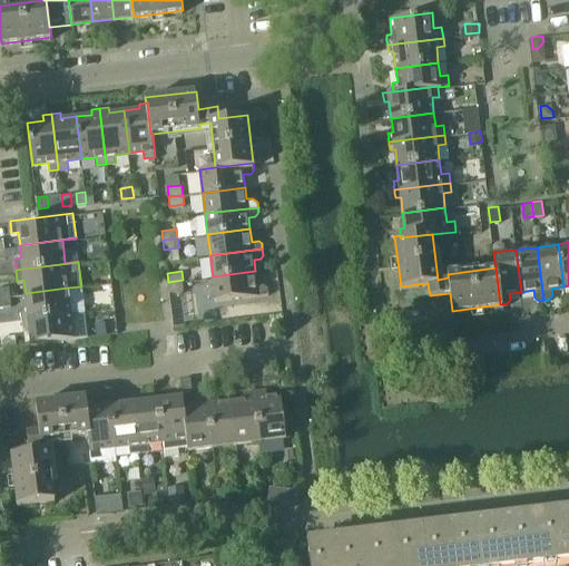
[(255,271),(213,276),(216,300),(268,293),(268,286),(264,283),(256,284),(255,271)]
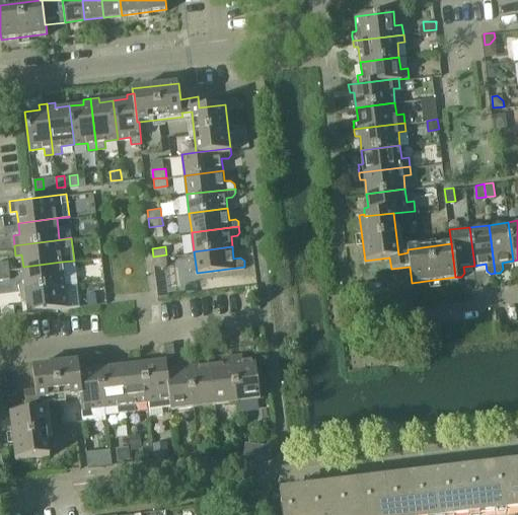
[(153,256),(154,266),(167,264),(166,254),(153,256)]
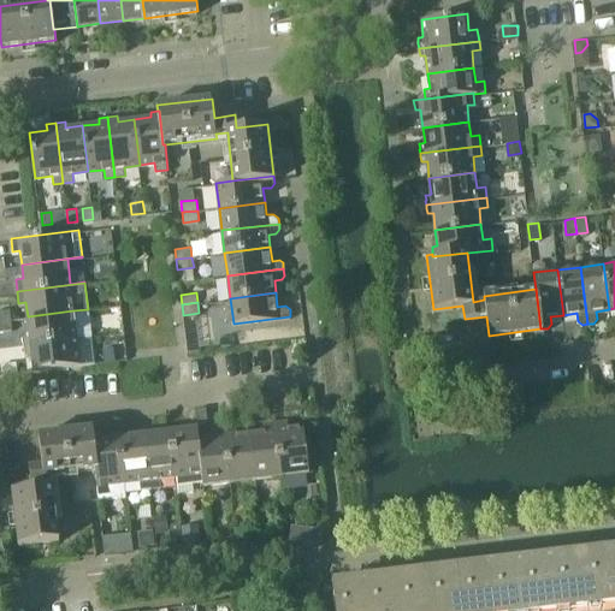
[(0,319),(11,319),(10,308),(0,308),(0,319)]
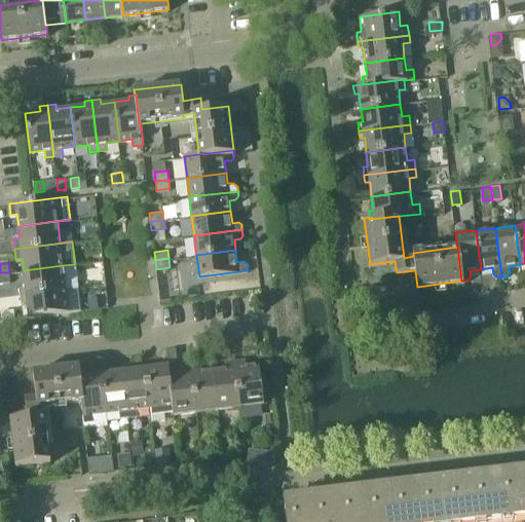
[(20,293),(65,287),(63,265),(24,270),(25,282),(19,283),(20,293)]
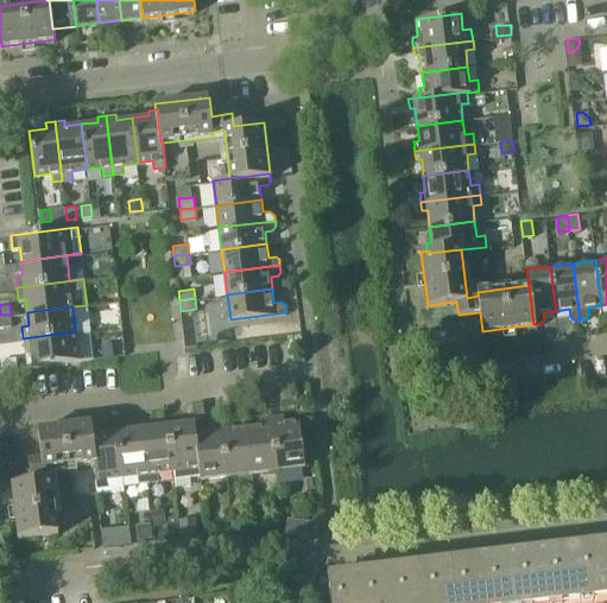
[(11,315),(0,315),(0,325),(12,324),(11,315)]
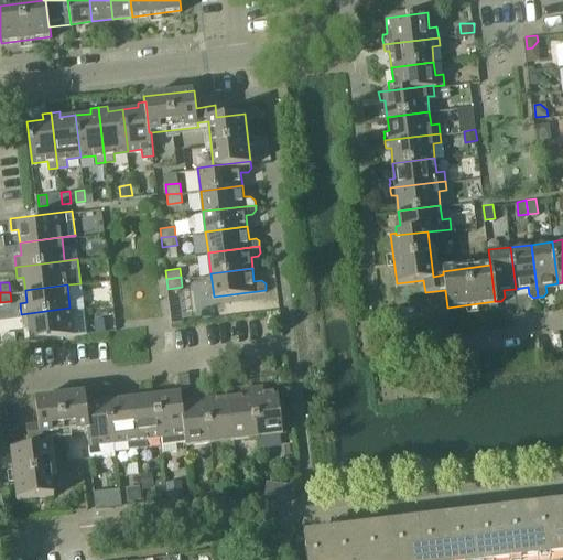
[(31,338),(87,332),(84,307),(69,309),(69,308),(21,314),(23,325),(30,324),(31,338)]
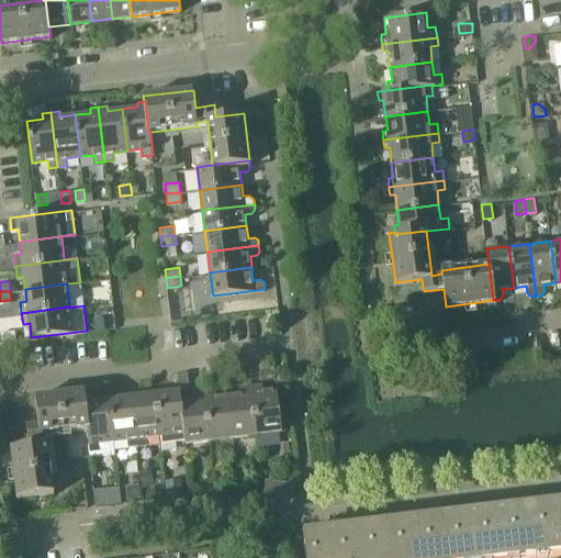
[(2,341),(17,339),(15,328),(1,331),(2,341)]
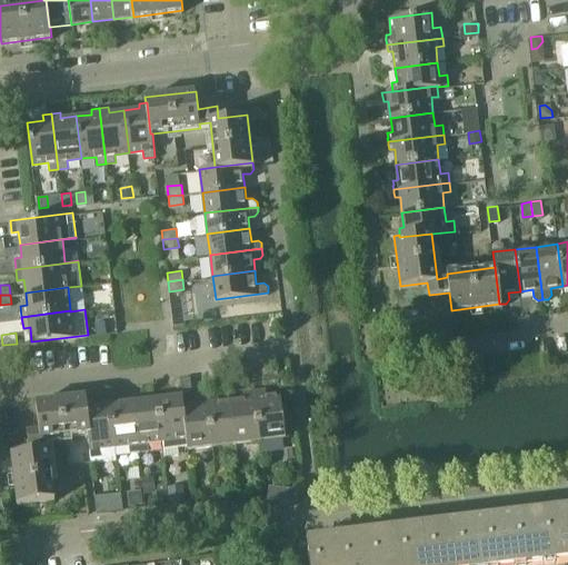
[(269,380),(279,379),(277,365),(267,366),(269,380)]
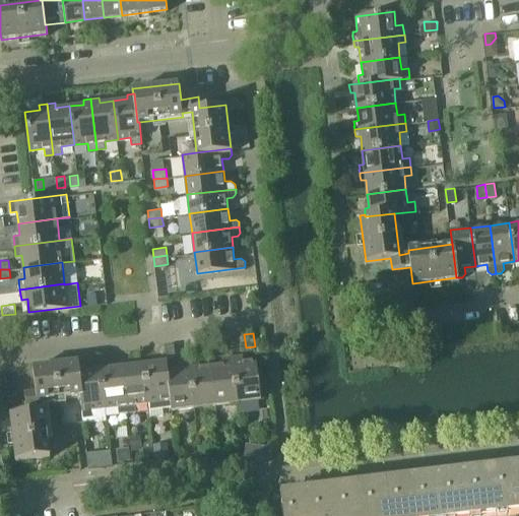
[(208,338),(210,351),(219,350),(217,337),(208,338)]
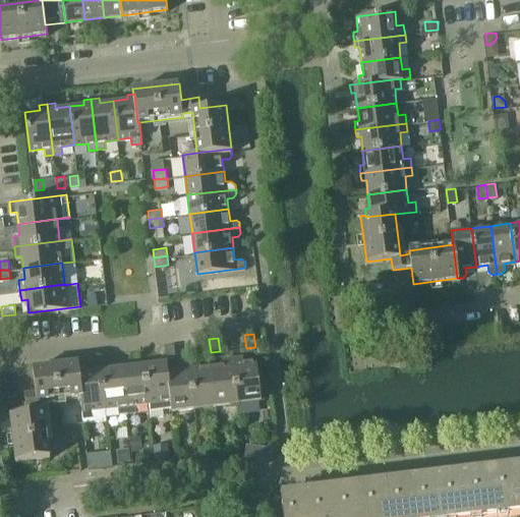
[(201,354),(211,352),(209,339),(199,340),(201,354)]
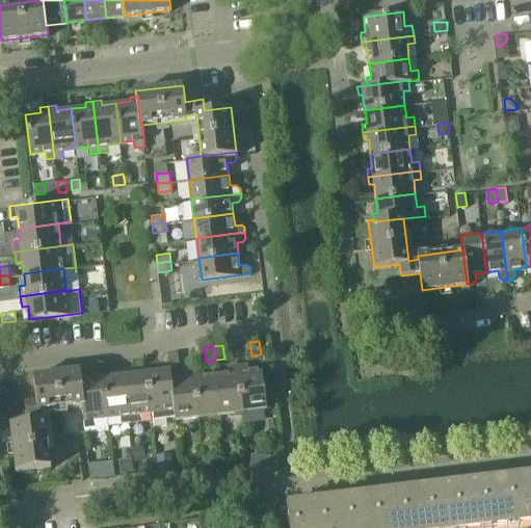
[(170,366),(180,364),(178,350),(168,352),(170,366)]
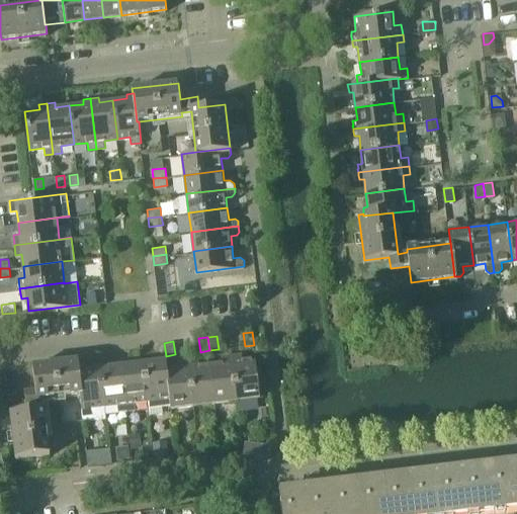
[(232,353),(237,400),(260,397),(255,358),(243,360),(242,352),(232,353)]
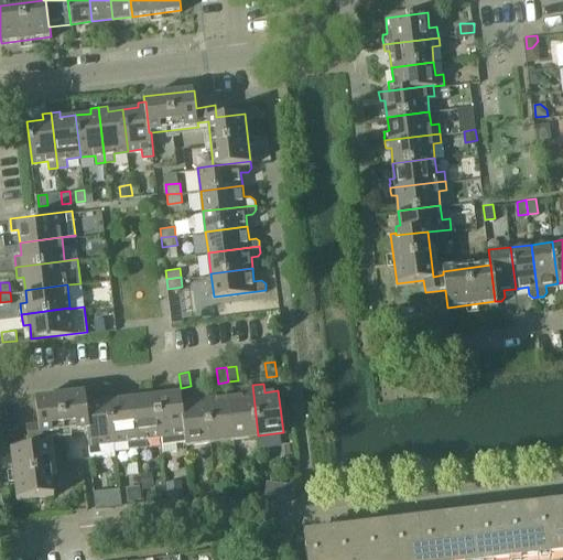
[(235,439),(258,435),(252,385),(240,386),(241,395),(229,397),(235,439)]
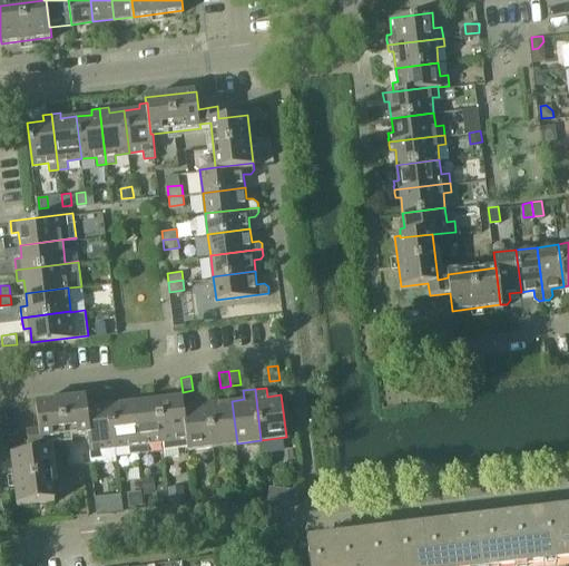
[(184,407),(183,394),(182,396),(182,390),(173,391),(174,396),(158,398),(163,440),(165,455),(179,452),(178,446),(187,445),(188,445),(184,407)]
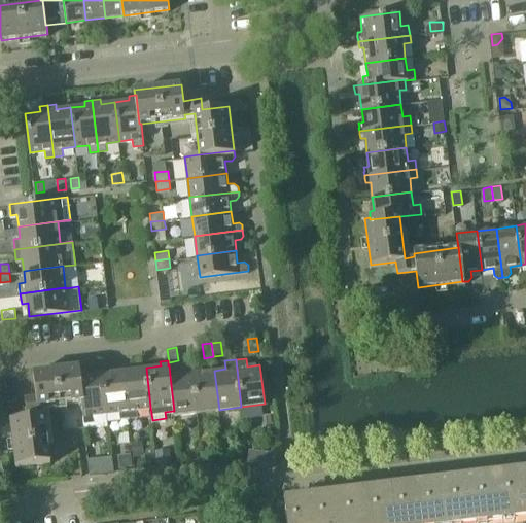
[(219,410),(214,371),(203,372),(202,363),(191,364),(197,412),(219,410)]
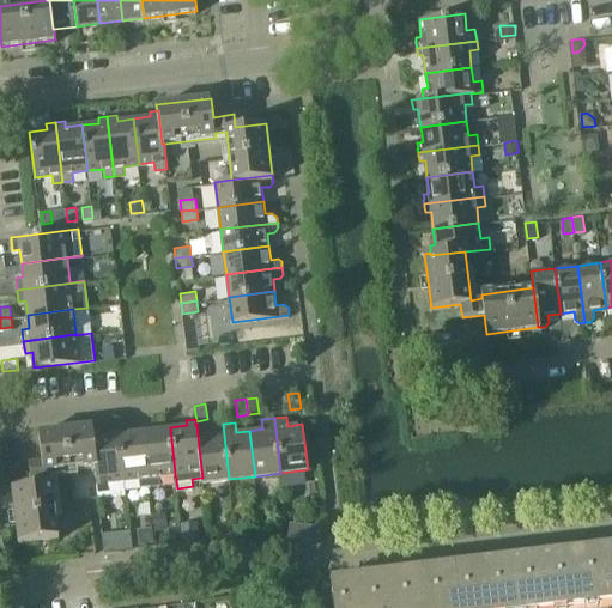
[(175,473),(170,427),(153,430),(152,424),(144,425),(151,485),(161,484),(159,475),(175,473)]
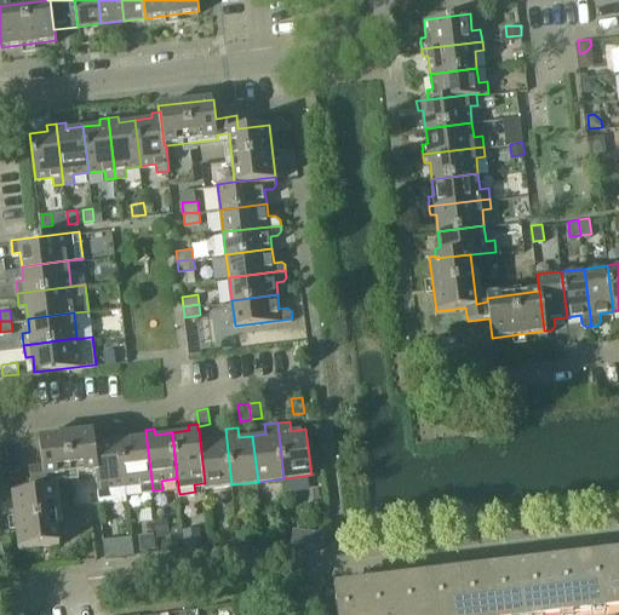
[(205,488),(231,484),(225,429),(212,430),(213,440),(201,442),(200,429),(199,429),(200,442),(205,483),(204,483),(205,488)]
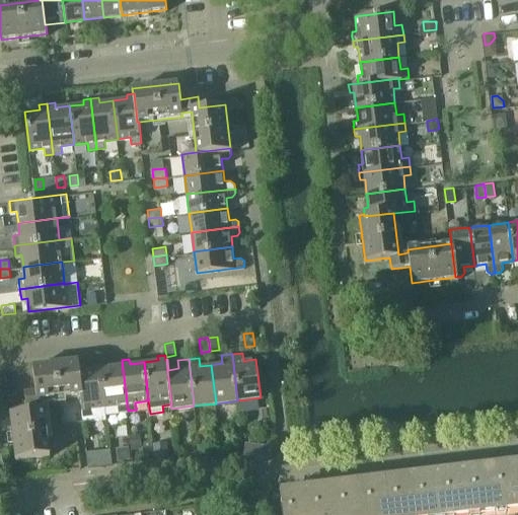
[(78,365),(79,365),(79,360),(32,366),(35,391),(24,393),(27,411),(10,413),(16,458),(50,454),(45,409),(41,409),(40,399),(80,394),(81,394),(78,365)]
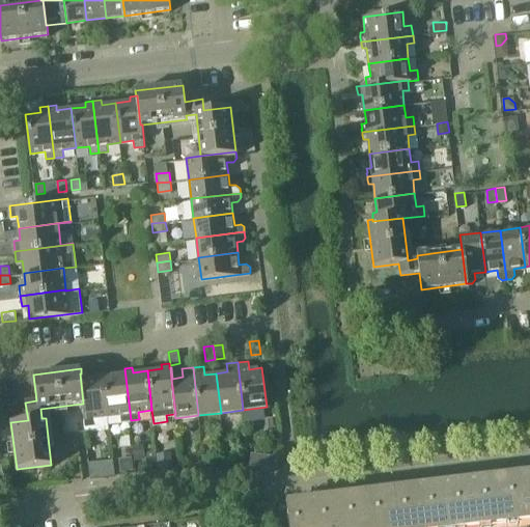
[(121,421),(131,420),(124,368),(116,369),(117,375),(103,376),(107,415),(120,414),(121,421)]
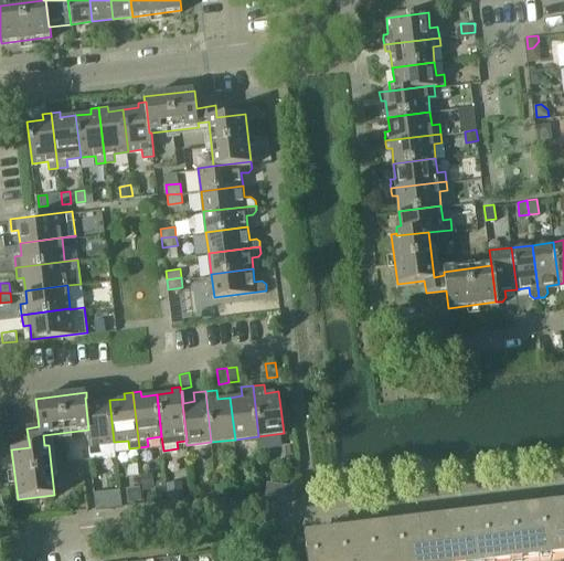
[(114,442),(109,400),(95,402),(94,397),(86,398),(85,398),(88,430),(87,430),(91,453),(100,452),(99,444),(114,442)]
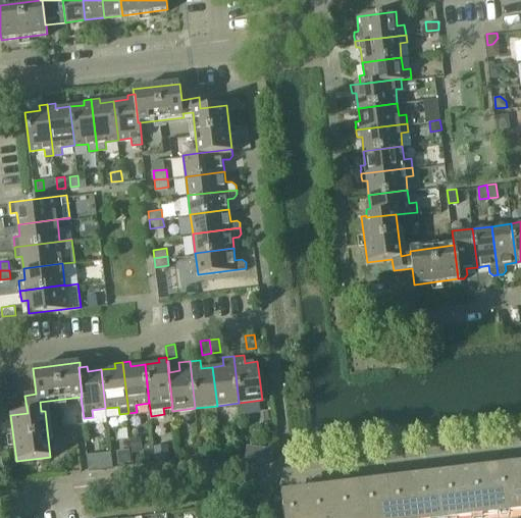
[(76,430),(64,432),(65,445),(77,444),(76,430)]
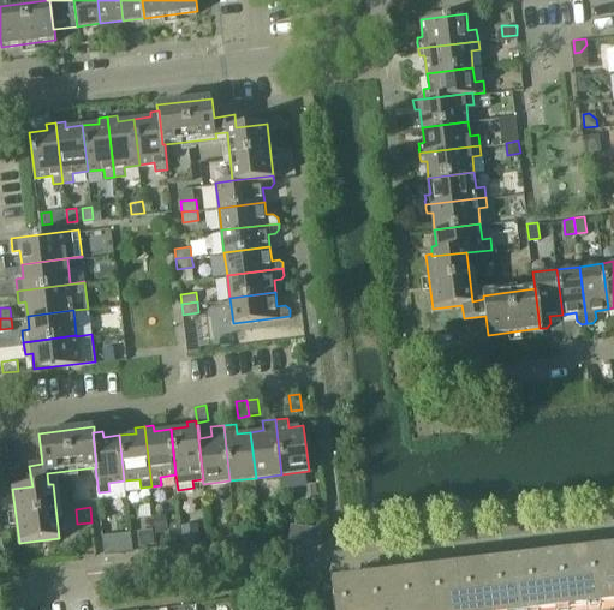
[(166,513),(154,514),(156,531),(167,530),(166,513)]
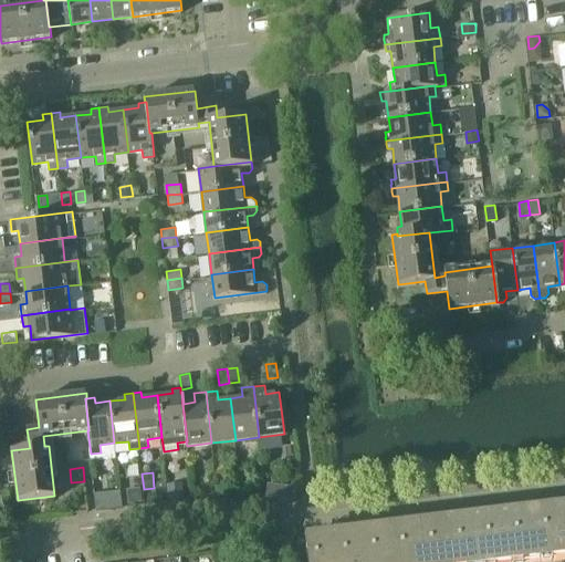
[(140,486),(127,487),(128,501),(142,499),(140,486)]
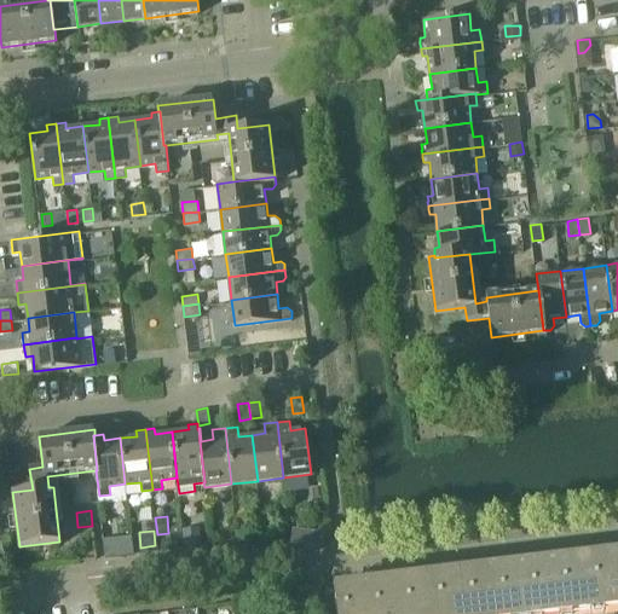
[(119,539),(104,542),(107,554),(121,552),(119,539)]
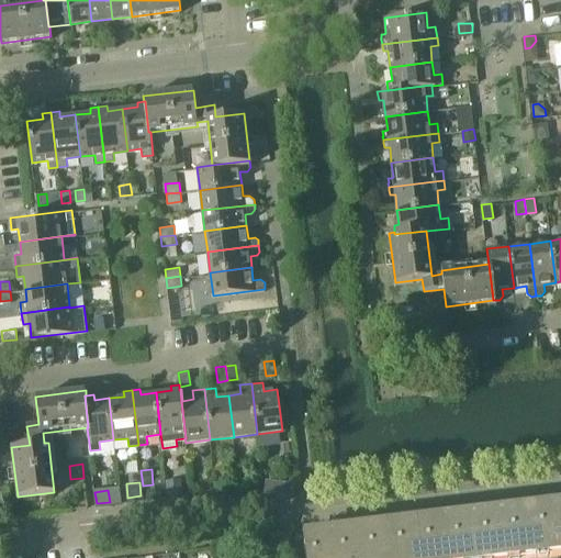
[(305,557),(498,557),(560,550),(560,504),(304,535),(305,557)]
